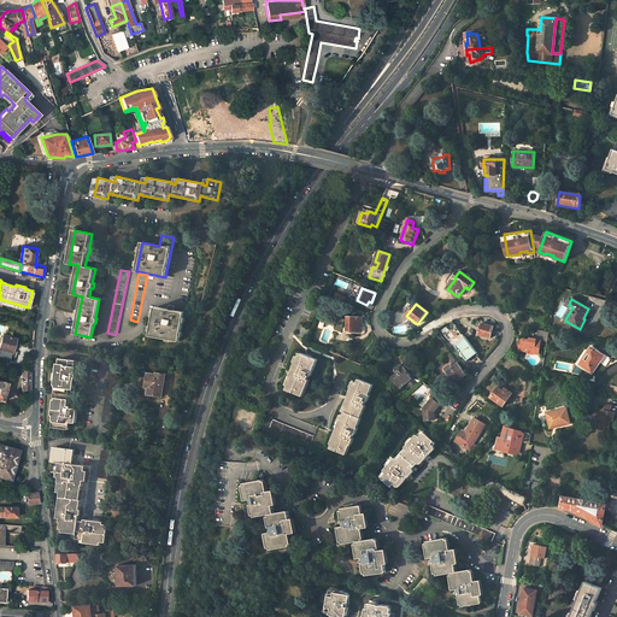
[(157,307),(151,336),(180,342),(186,312),(157,307)]
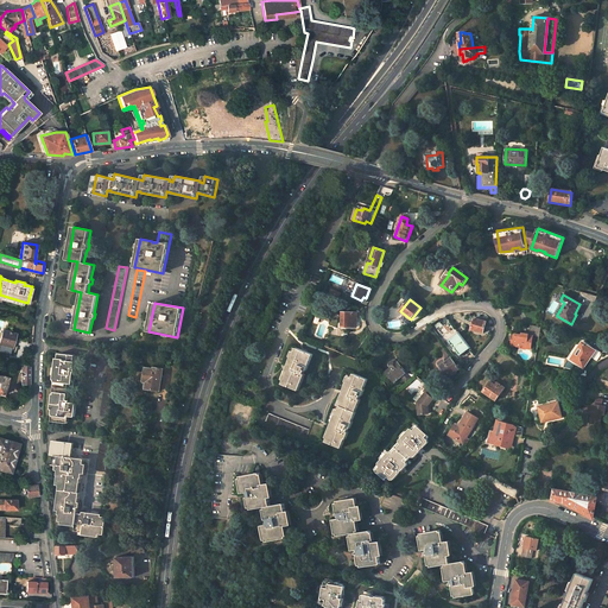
[(343,312),(342,327),(355,327),(355,320),(358,320),(358,314),(343,312)]
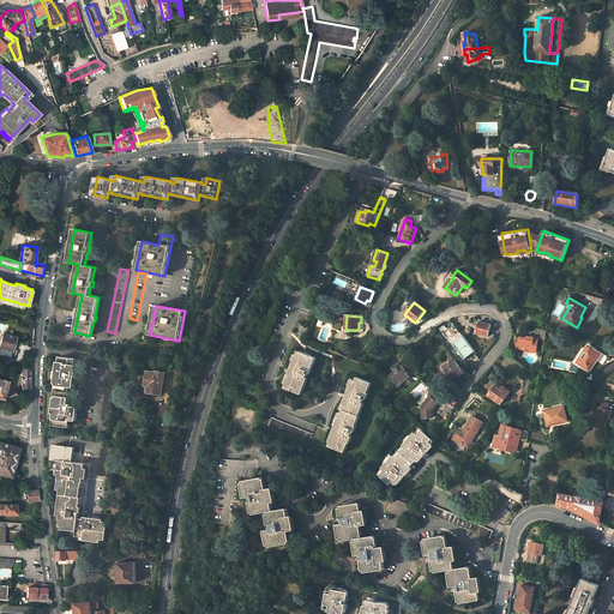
[(480,321),(476,333),(488,337),(492,325),(480,321)]
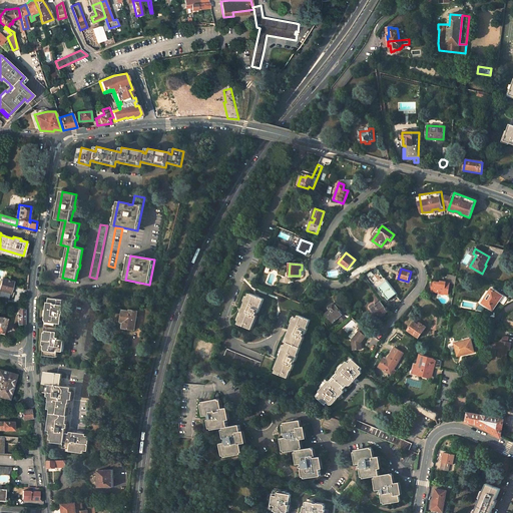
[(0,296),(8,299),(13,282),(2,279),(0,286),(0,296)]
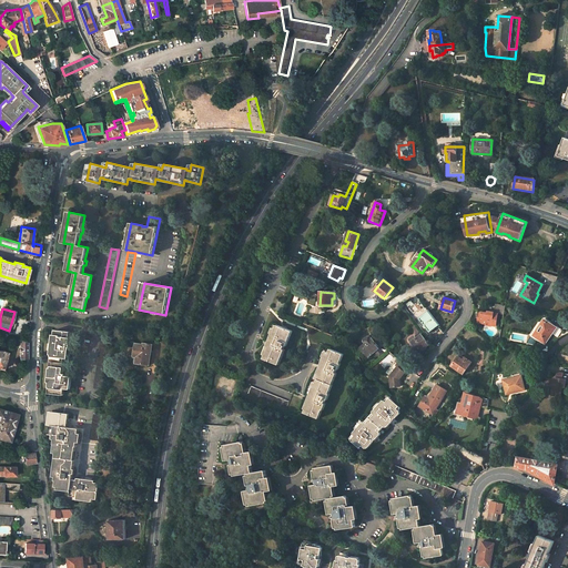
[(429,311),(419,318),(429,333),(439,325),(429,311)]
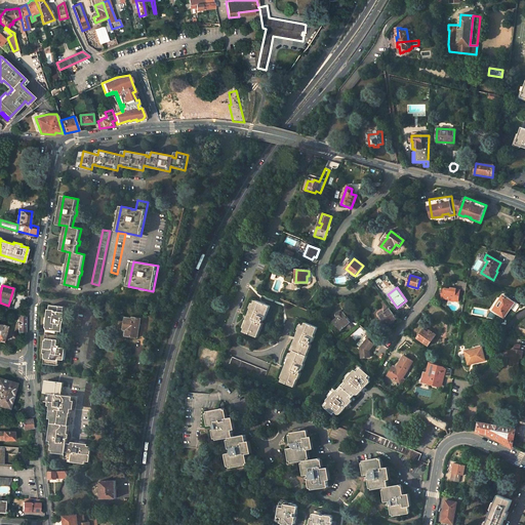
[(443,288),(442,298),(449,299),(449,300),(454,301),(454,300),(458,301),(460,290),(457,289),(451,288),(451,289),(443,288)]
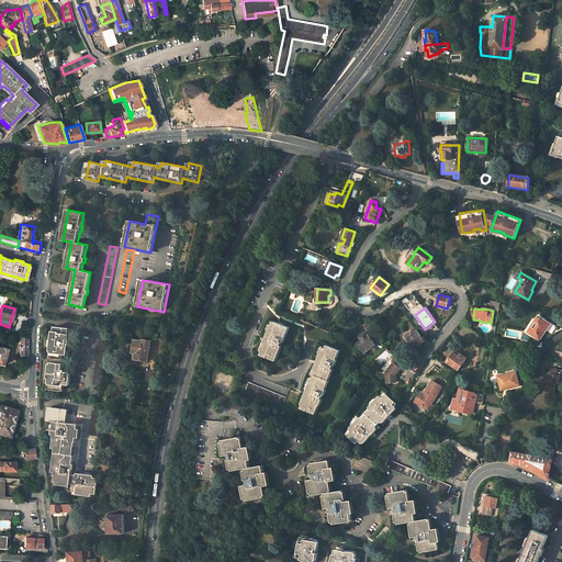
[(550,324),(539,316),(530,327),(531,328),(528,332),(539,339),(547,329),(547,328),(550,324)]
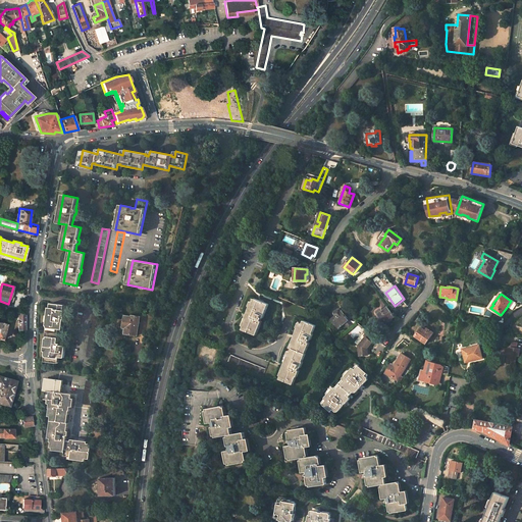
[(246,320),(243,328),(256,334),(262,320),(263,317),(264,317),(269,303),(256,298),(252,307),(253,307),(252,309),(250,308),(247,316),(249,317),(247,321),(246,320)]
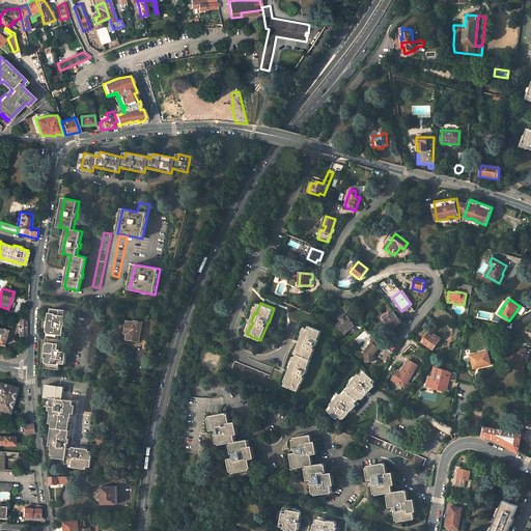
[(49,362),(48,368),(57,369),(58,363),(65,364),(66,353),(61,352),(61,350),(59,350),(59,343),(57,343),(58,334),(63,335),(64,325),(66,326),(66,322),(65,322),(66,316),(63,316),(64,310),(54,309),(54,313),(51,313),(48,332),(52,332),(50,344),(48,344),(46,357),(47,357),(47,361),(49,362)]
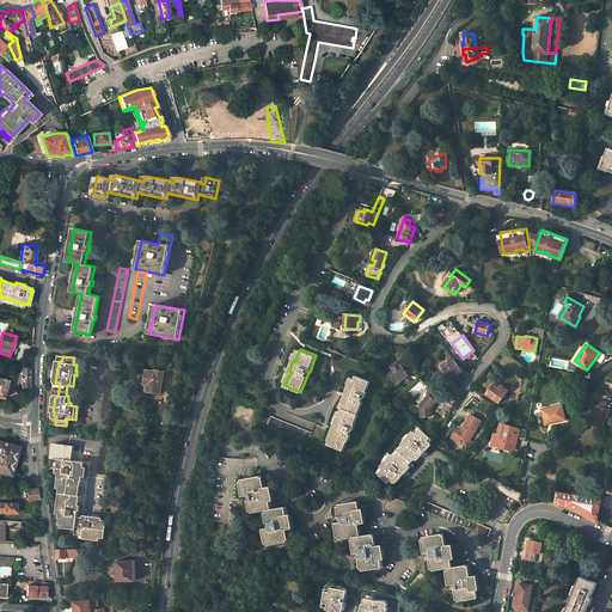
[(448,366),(444,369),(452,380),(457,377),(457,375),(463,369),(456,360),(448,365),(448,366)]
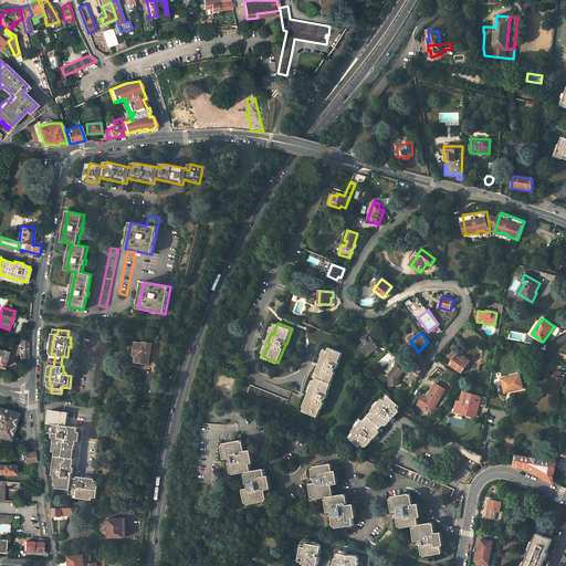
[(365,343),(359,346),(367,356),(375,350),(376,352),(375,353),(378,356),(383,353),(368,334),(362,339),(365,343)]
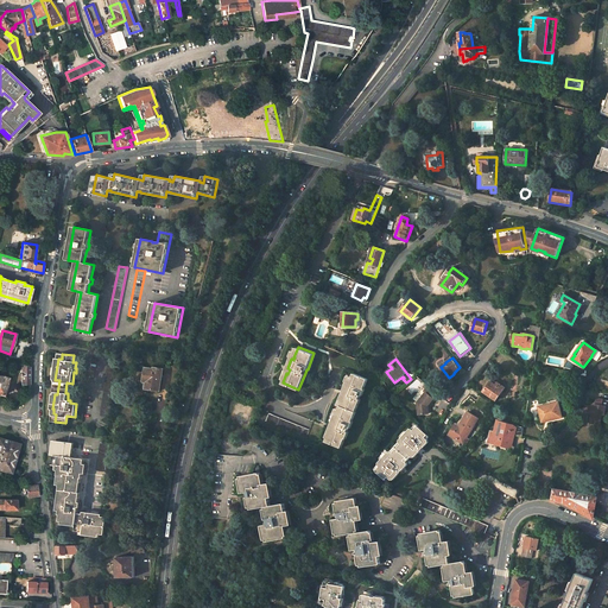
[(109,367),(102,417),(111,418),(118,367),(109,367)]
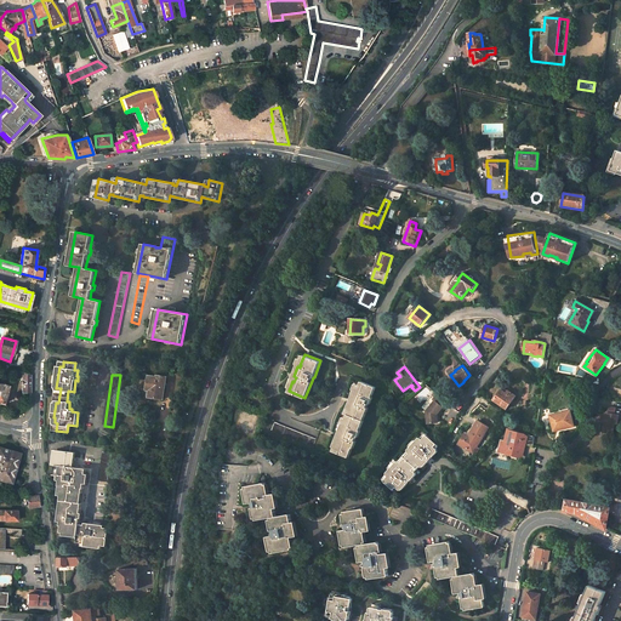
[(151,397),(164,399),(166,376),(159,375),(158,377),(151,376),(148,389),(152,391),(151,397)]
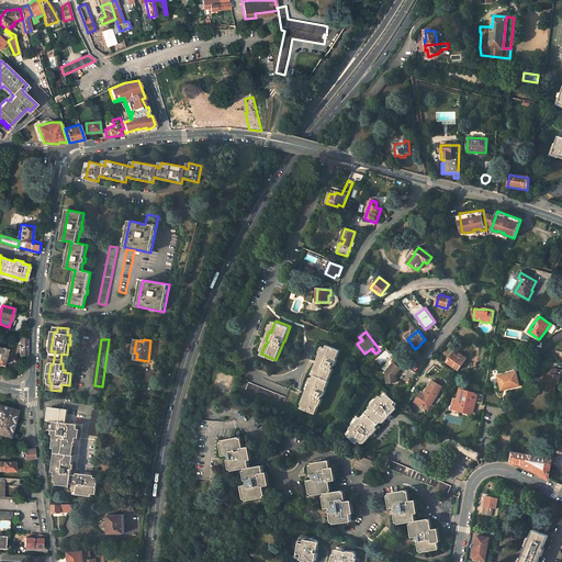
[(304,400),(301,407),(315,414),(318,405),(319,405),(322,398),(322,396),(323,396),(326,390),(329,381),(328,381),(334,369),(332,368),(333,366),(335,367),(338,359),(337,359),(340,350),(328,345),(326,349),(325,348),(323,353),(324,355),(323,358),(321,357),(317,366),(319,367),(317,370),(316,370),(314,374),(315,375),(312,383),(313,384),(312,388),(310,386),(305,395),(307,396),(305,400),(304,400)]
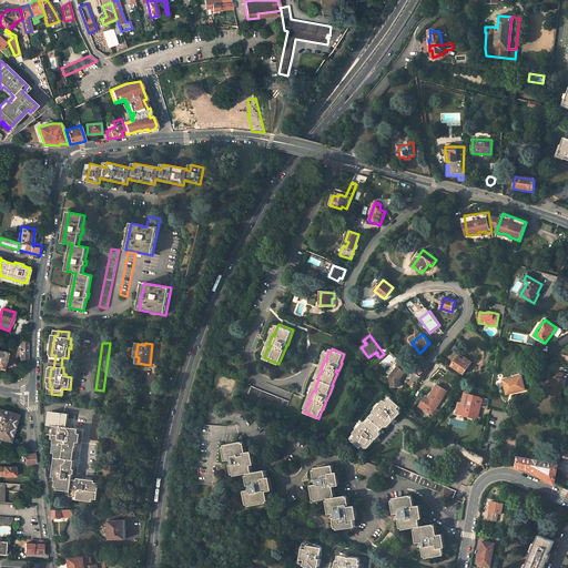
[(458,356),(452,365),(463,374),(472,362),(465,357),(463,359),(458,356)]
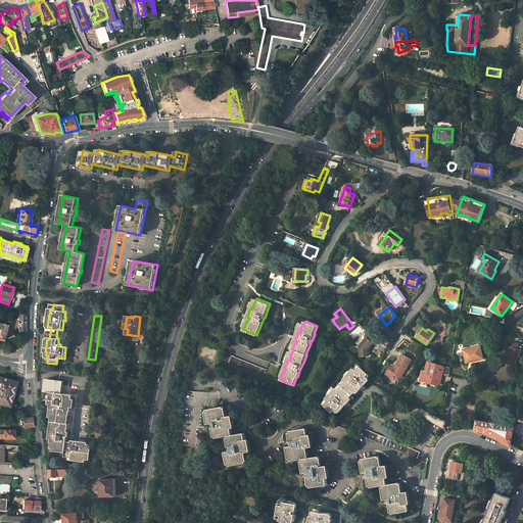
[(372,342),(376,338),(369,332),(365,336),(367,338),(360,346),(360,357),(369,355),(368,349),(373,343),(372,342)]
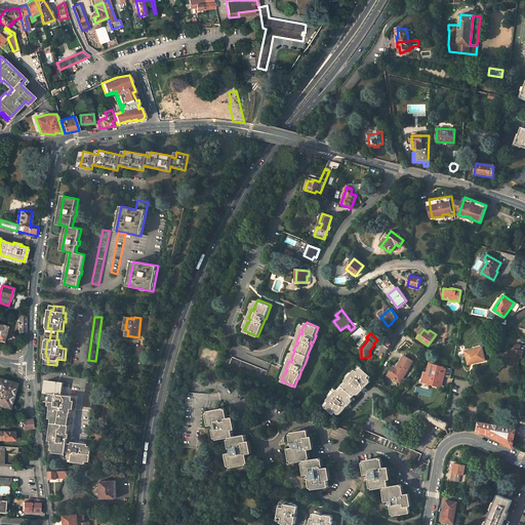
[(518,350),(516,351),(511,350),(510,357),(515,358),(517,360),(516,364),(523,365),(524,360),(523,359),(523,356),(524,355),(524,346),(519,346),(518,350)]
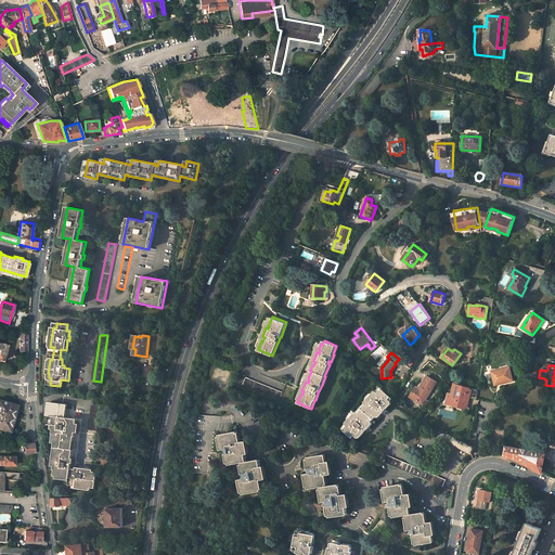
[(510,366),(492,371),(495,385),(506,382),(506,383),(513,381),(510,366)]
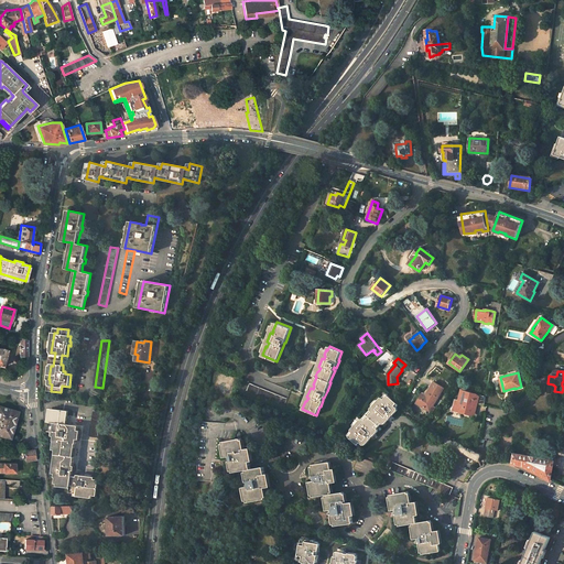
[(420,398),(418,403),(430,410),(441,386),(431,380),(422,399),(420,398)]
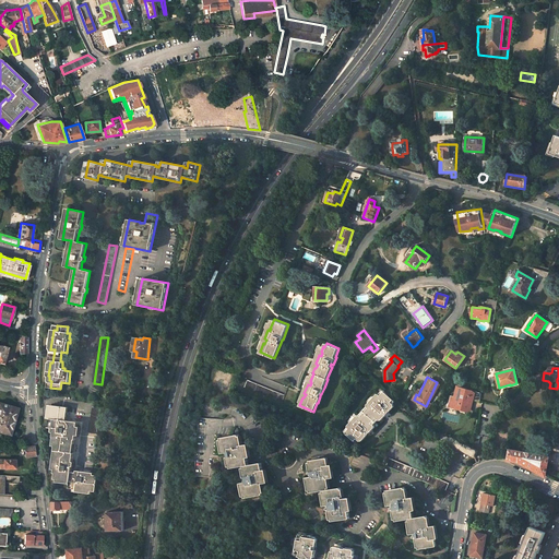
[(268,387),(248,379),(245,388),(264,395),(268,387)]
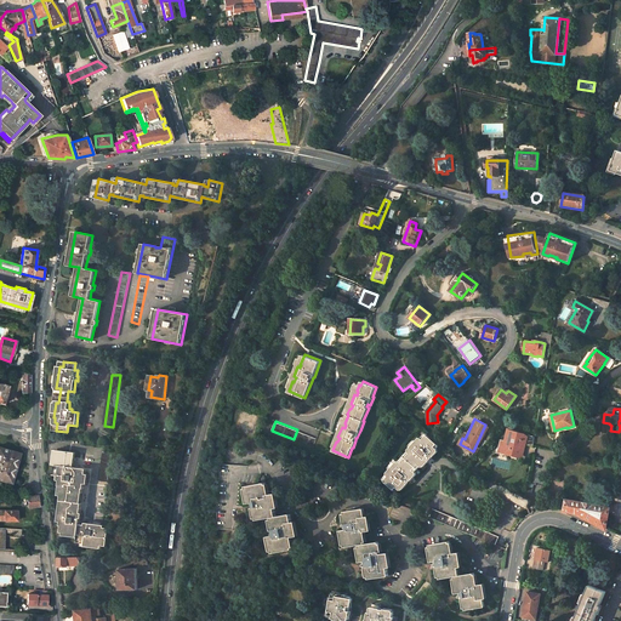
[(609,423),(607,433),(617,434),(619,432),(610,431),(611,426),(609,423)]
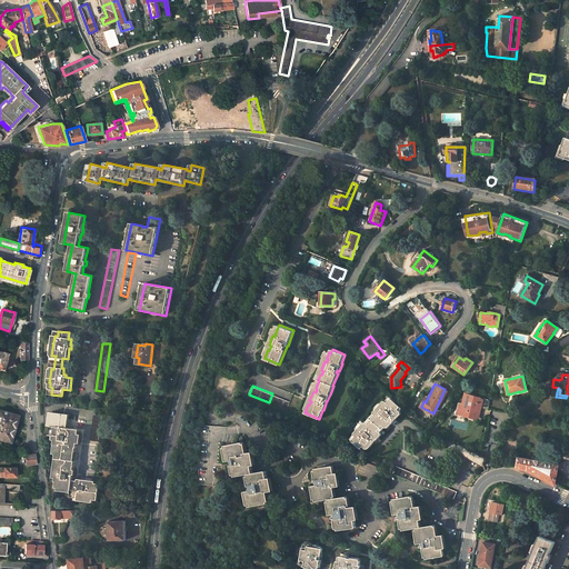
[(269,402),(287,410),(290,401),(272,393),(269,402)]
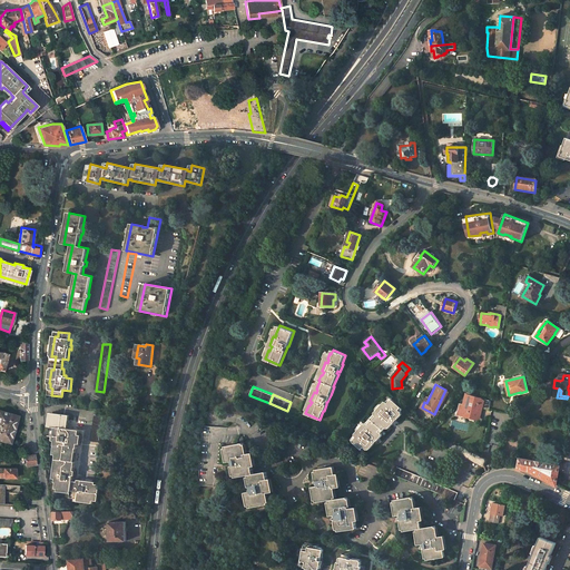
[(461,404),(459,413),(473,416),(474,419),(479,420),(483,408),(490,409),(491,402),(468,395),(465,405),(461,404)]
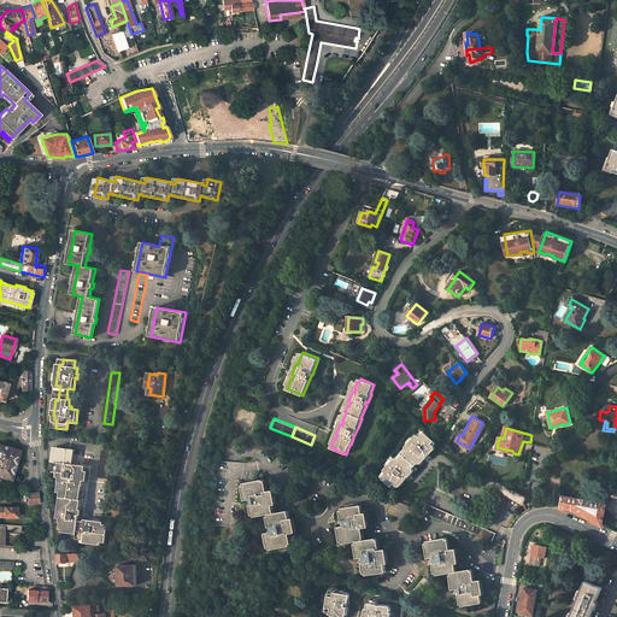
[(388,472),(383,479),(393,487),(395,485),(399,487),(401,487),(405,481),(407,480),(409,477),(410,477),(415,472),(413,469),(412,468),(417,463),(419,464),(422,464),(427,458),(429,457),(429,454),(430,454),(435,450),(435,447),(432,445),(435,441),(424,433),(421,436),(418,435),(417,435),(407,447),(406,450),(409,451),(400,459),(399,458),(395,458),(387,469),(386,471),(388,472)]
